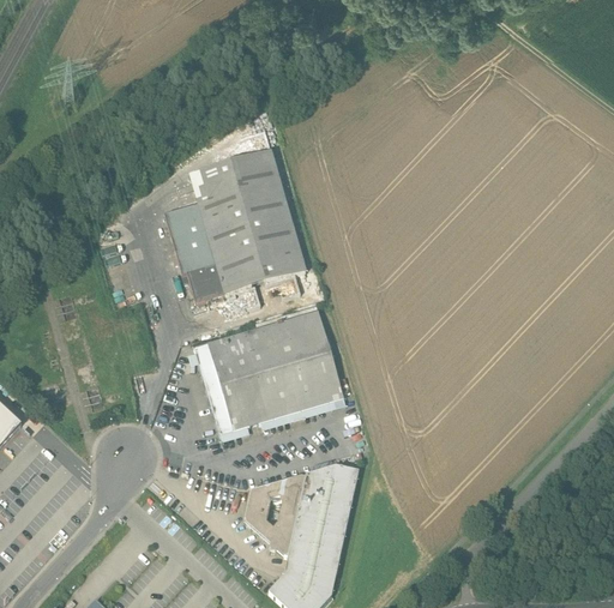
[(270,150),(188,173),(198,203),(164,212),(181,274),(187,272),(196,301),(306,269),(270,150)]
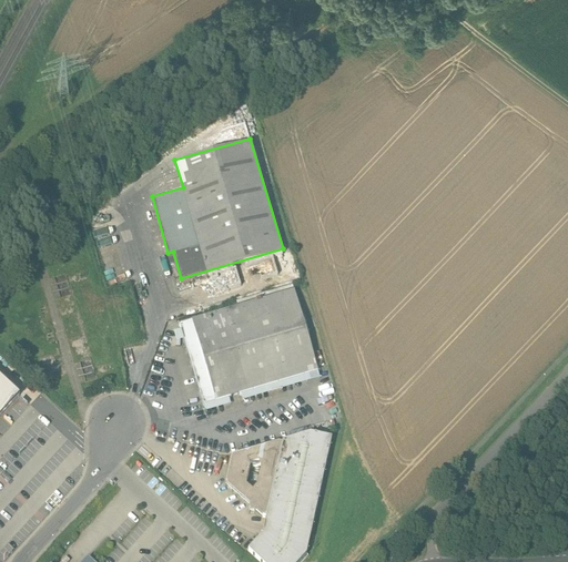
[(294,286),(179,320),(203,400),(317,366),(294,286)]
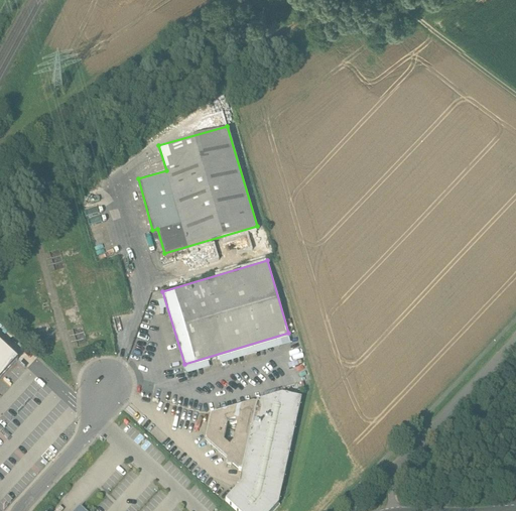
[(0,374),(18,355),(0,338),(0,374)]
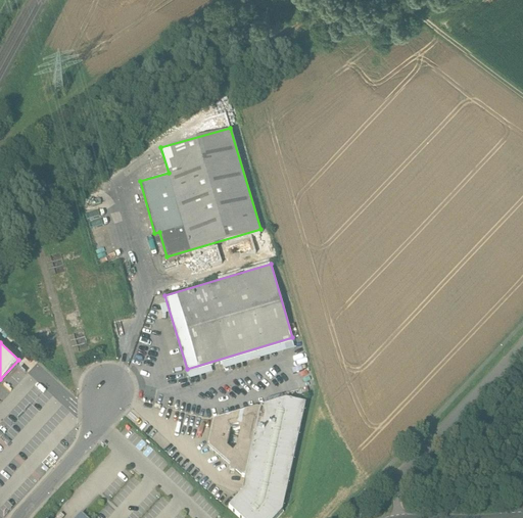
[(241,487),(229,502),(245,517),(270,517),(282,506),(304,401),(285,395),(259,403),(259,406),(255,405),(212,417),(207,442),(241,471),(244,472),(241,487)]
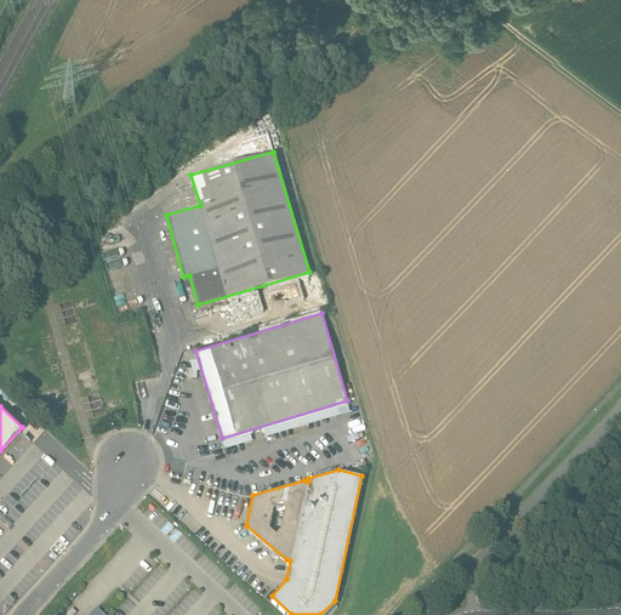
[(108,614),(96,604),(85,614),(57,614),(56,613),(53,614),(108,614)]
